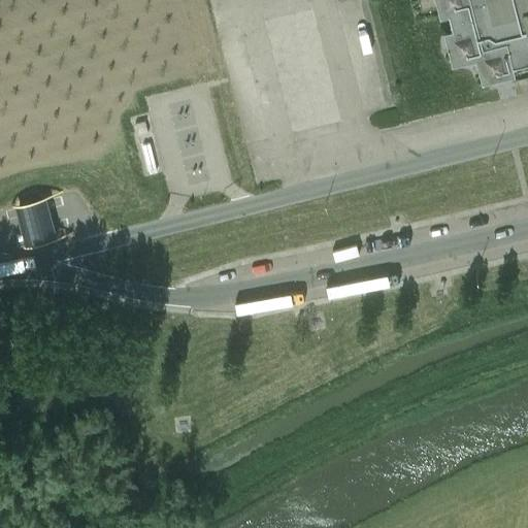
[(527,0),(418,0),(422,10),(437,7),(448,13),(452,31),(447,40),(450,56),(460,62),(476,58),(481,73),(491,79),(514,73),(512,66),(527,61),(527,0)]
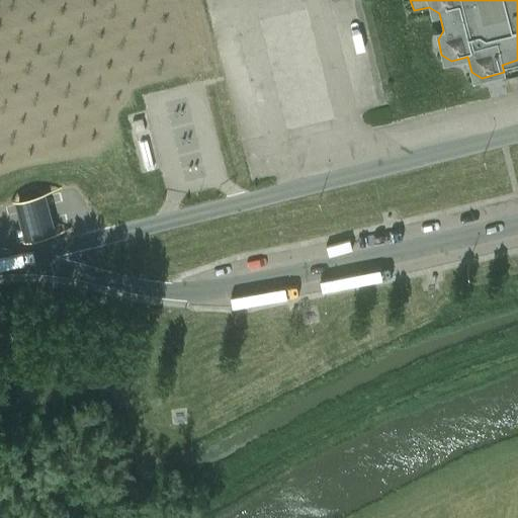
[(46,193),(19,199),(23,217),(28,237),(55,231),(50,209),(46,193)]
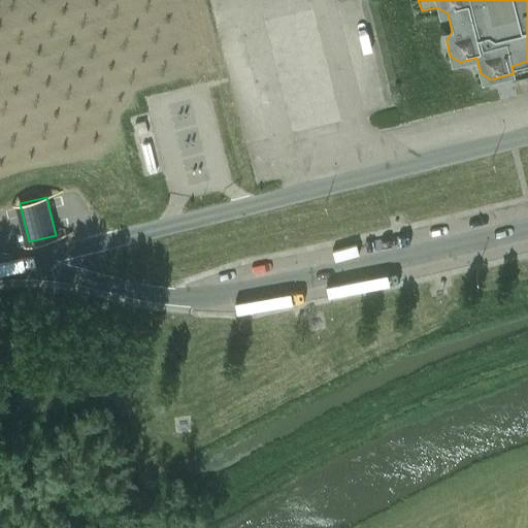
[(450,273),(446,258),(389,273),(393,289),(450,273)]
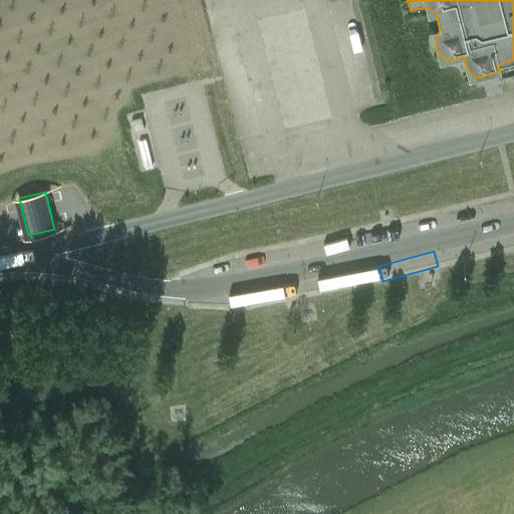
[(238,303),(286,296),(285,286),(236,293),(238,303)]
